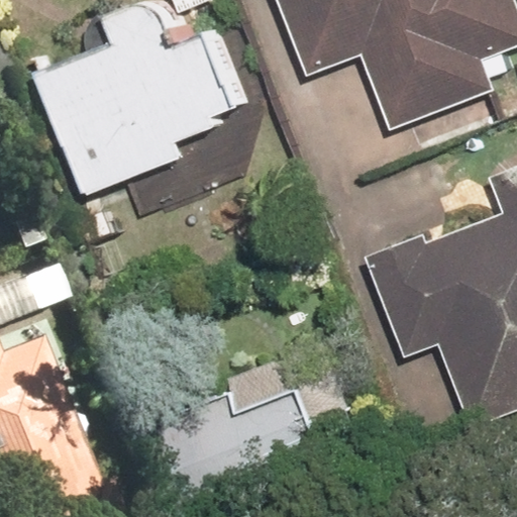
[(267,169),(215,27),(174,22),(165,0),(136,0),(99,14),(107,36),(33,63),(80,194),(124,178),(137,215),(267,169)]
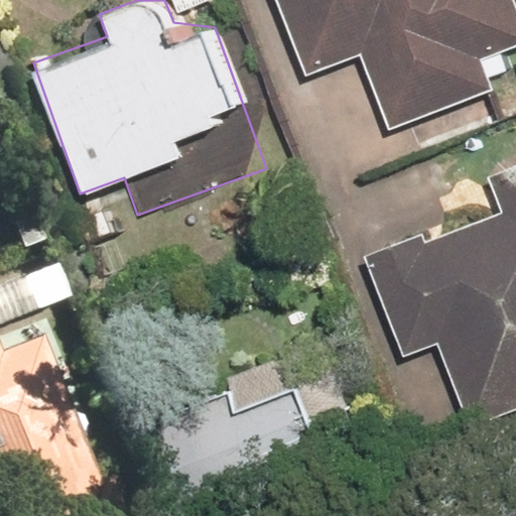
[(515,0),(274,0),(302,79),(361,57),(386,128),(495,90),(484,57),(515,45),(515,0)]
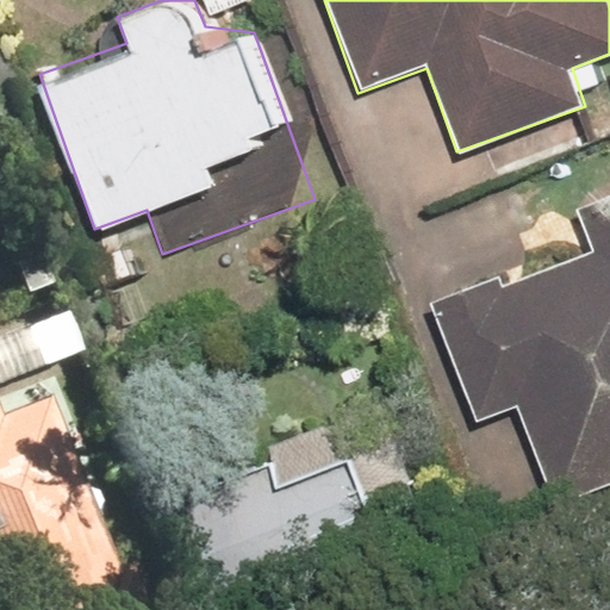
[(503,274),(433,300),(478,422),(520,406),(556,506),(609,485),(609,190),(572,204),(591,254),(508,285),(503,274)]
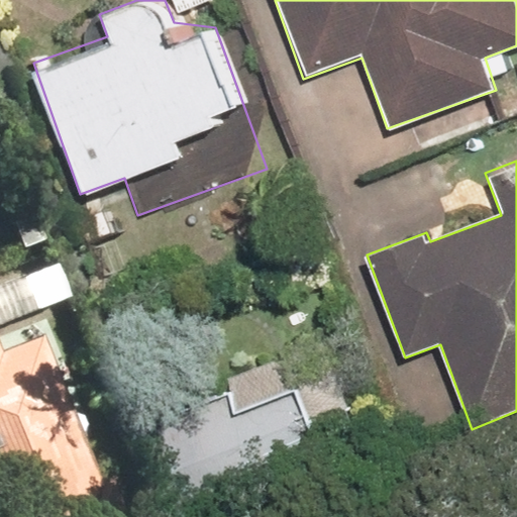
[(0,516),(17,516),(119,483),(44,266),(0,281),(0,516)]
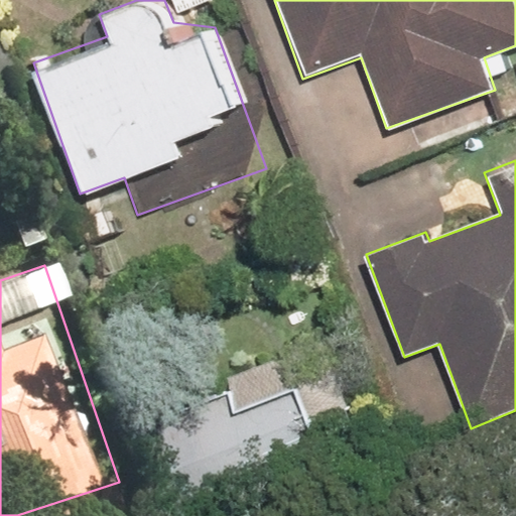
[(173,501),(358,440),(320,327),(181,373),(190,400),(145,415),(173,501)]
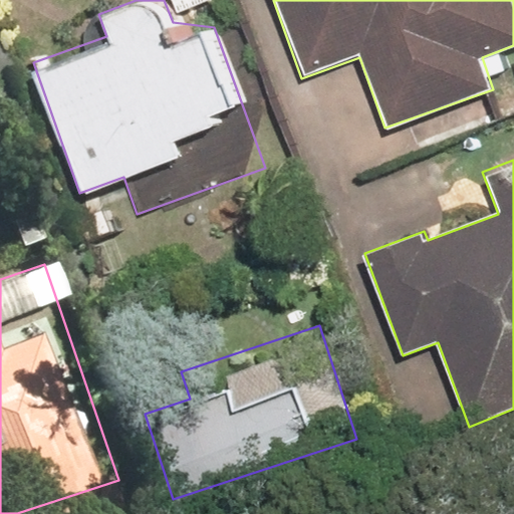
All buildings are outlined.
